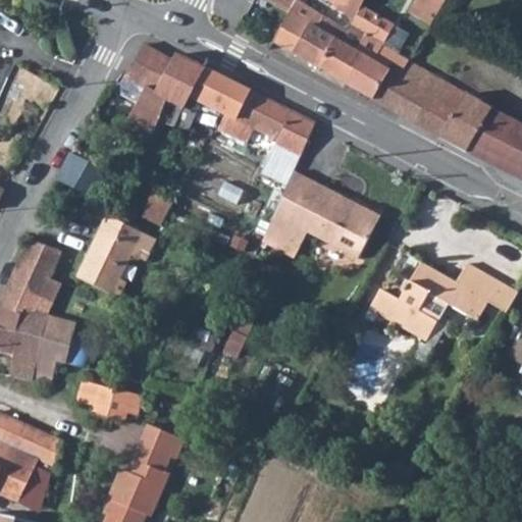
[(274,0),(291,9),(296,1),(299,2),(300,0),(274,0)]
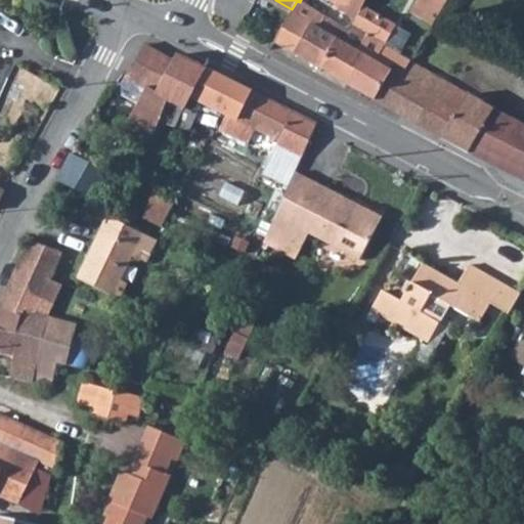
[(329,0),(329,1),(332,3),(357,17),(365,0),(329,0)]
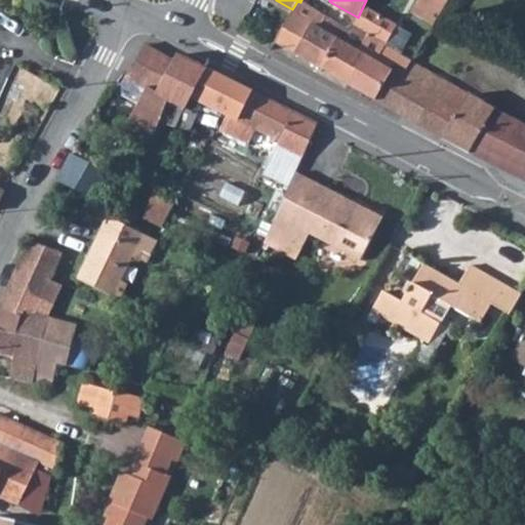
[(418,0),(417,3),(439,15),(448,0),(418,0)]
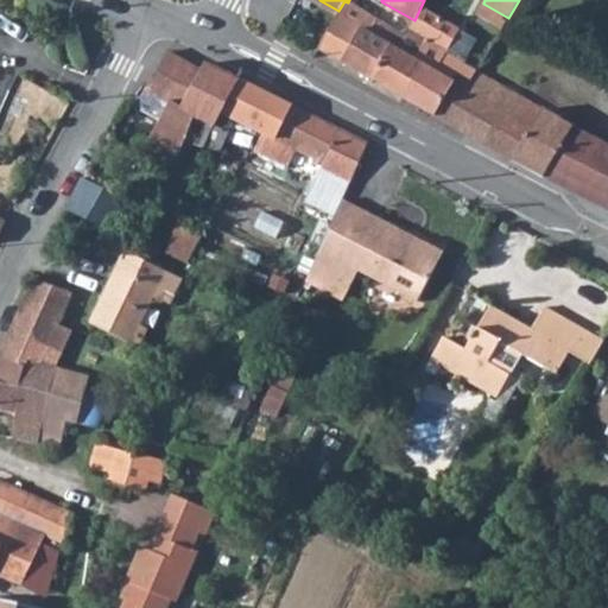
[(320,48),(342,62),(369,14),(348,2),(344,1),(339,11),(320,48)]
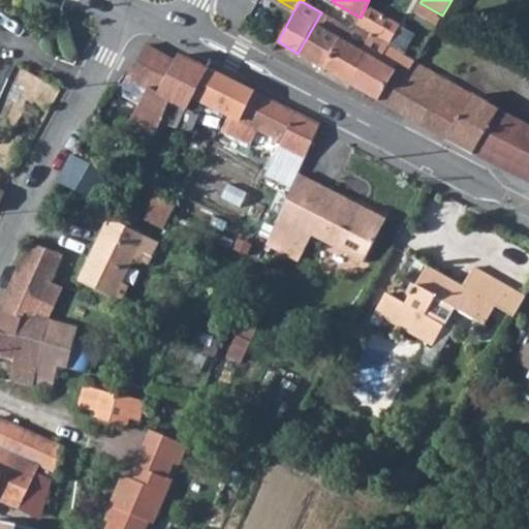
[(329,17),(350,26),(355,28),(358,25),(361,18),(335,3),(329,17)]
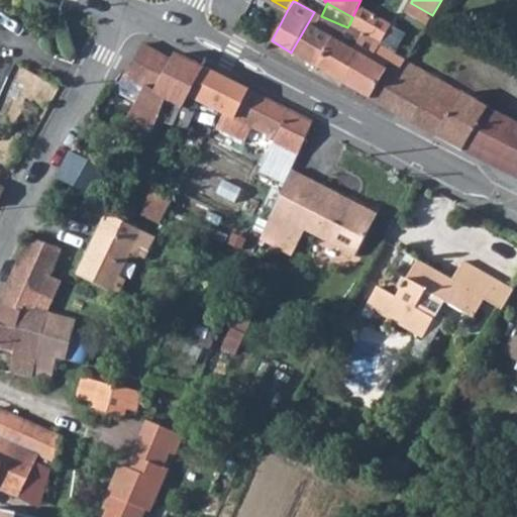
[(291,53),(316,68),(332,38),(314,28),(321,16),(314,12),(291,53)]
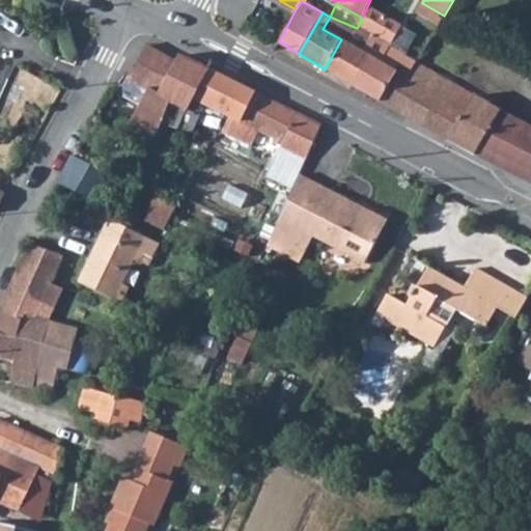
[(343,42),(363,52),(372,33),(359,25),(357,28),(352,26),(343,42)]
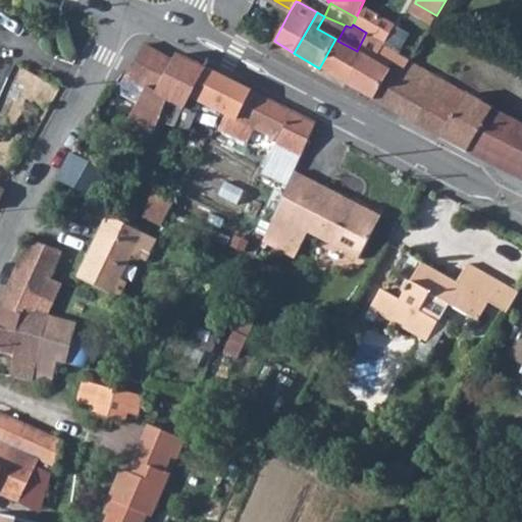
[(347,84),(372,100),(394,64),(390,62),(392,59),(379,52),(383,43),(366,33),(357,51),(363,54),(347,84)]
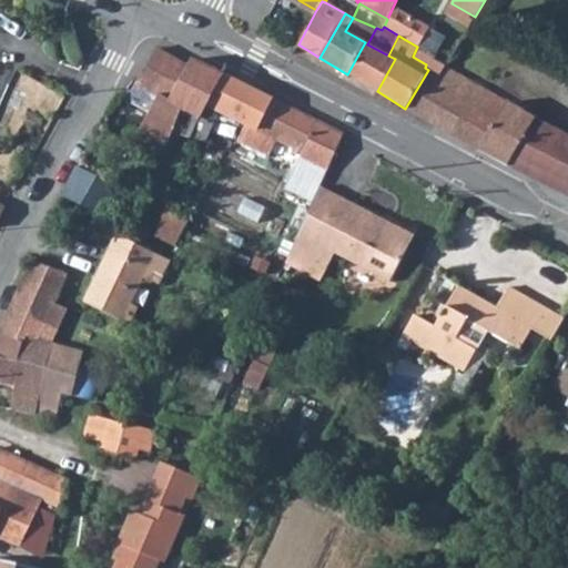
[(347,74),(377,91),(395,59),(388,56),(367,44),(365,42),(347,74)]
